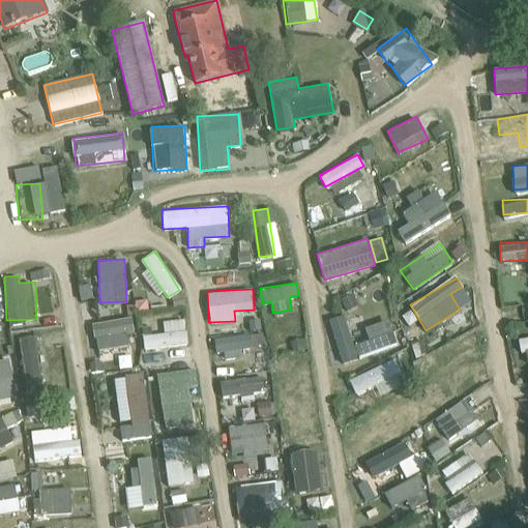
[(344,314),(328,318),(341,360),(397,346),(389,320),(363,327),(367,340),(353,344),(344,314)]
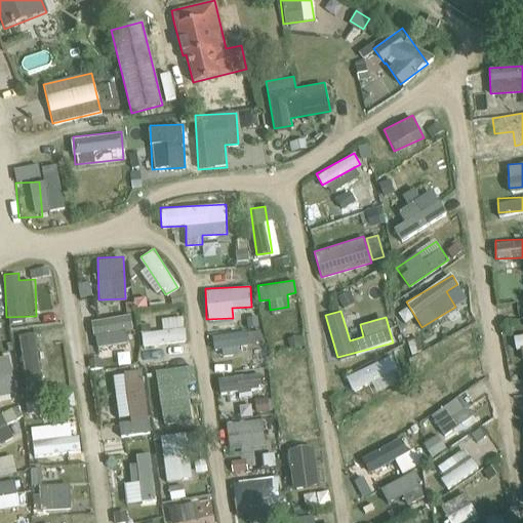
[(130,314),(91,319),(95,346),(126,342),(124,329),(132,328),(130,314)]
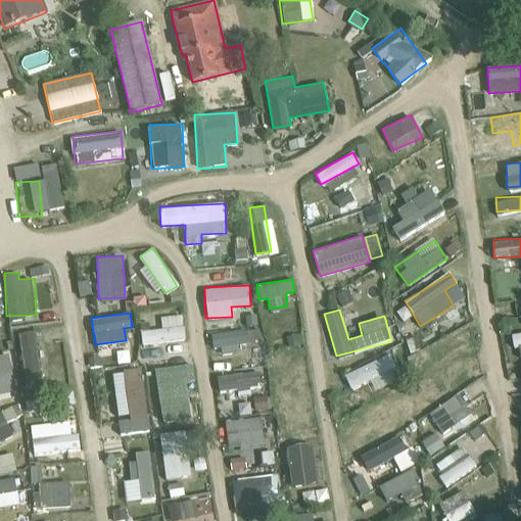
[(257,313),(236,314),(237,327),(258,325),(257,313)]
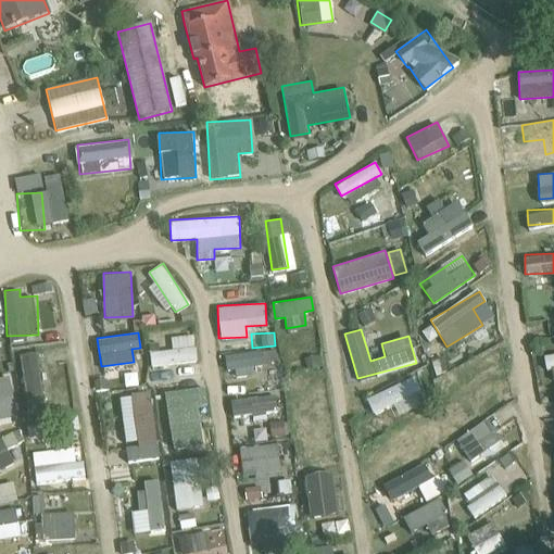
[(170,336),(171,349),(149,350),(150,364),(194,361),(193,335),(170,336)]
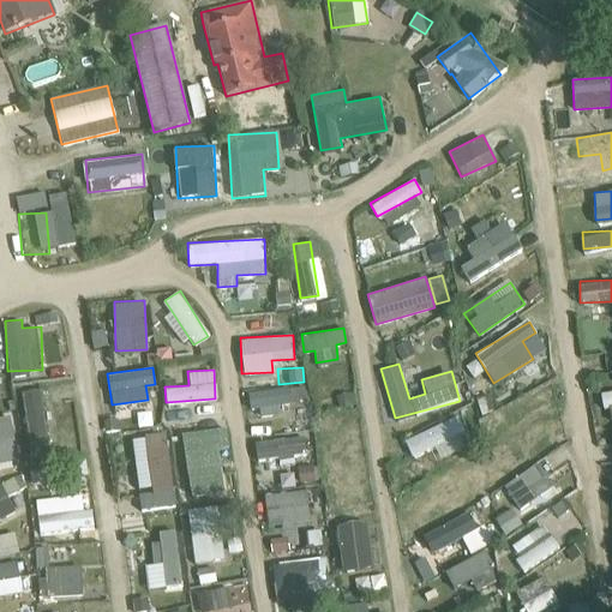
[(293,411),(294,424),(307,423),(306,408),(304,385),(249,391),(251,415),(293,411)]
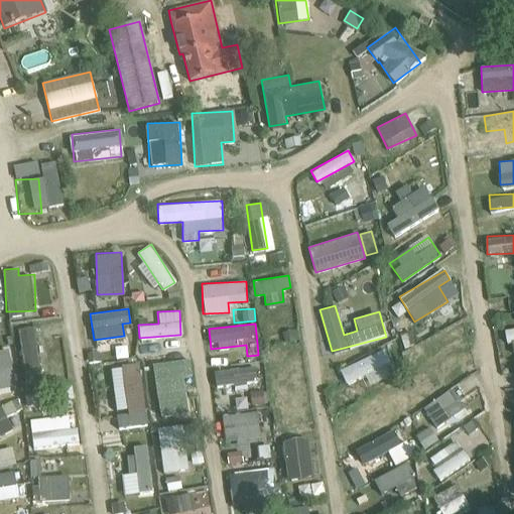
[(35,327),(20,328),(22,369),(37,368),(35,327)]
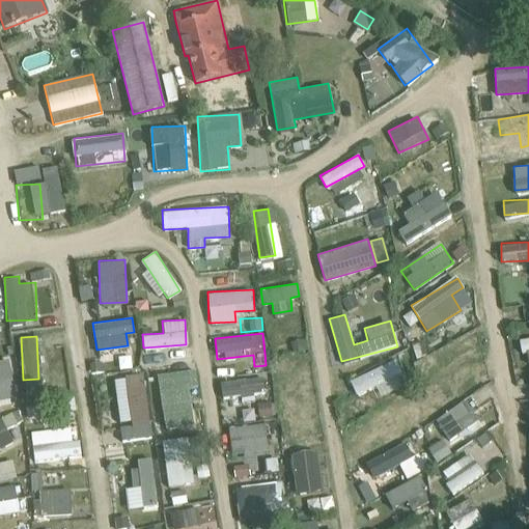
[(356,395),(376,385),(381,395),(407,383),(394,358),(350,382),(356,395)]
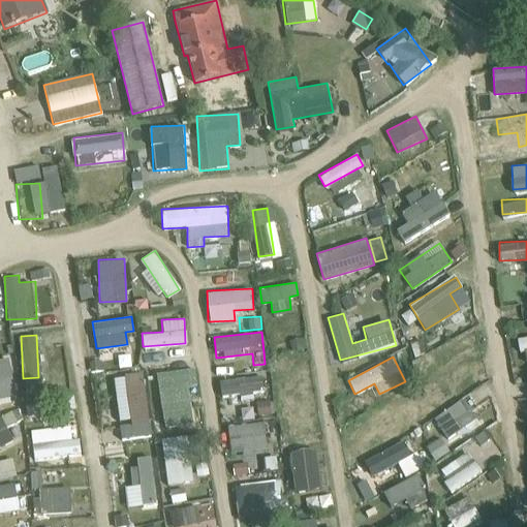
[(9,360),(0,361),(0,398),(16,395),(9,360)]
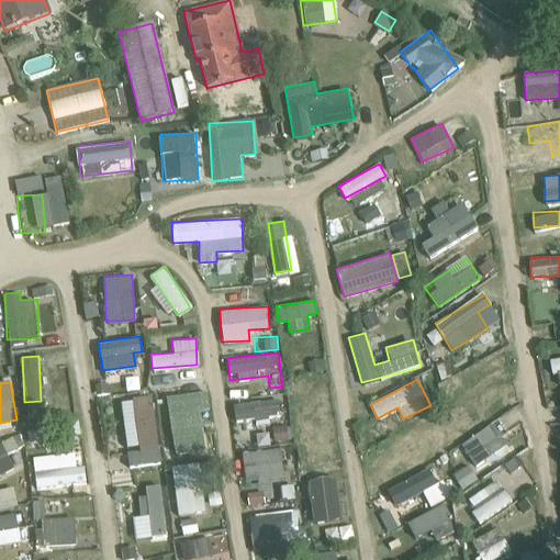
[(206,391),(168,394),(174,454),(205,450),(201,409),(209,407),(206,391)]
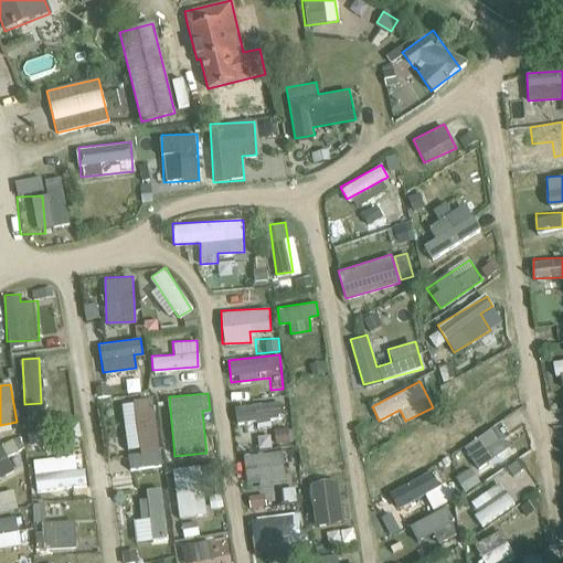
[(135,450),(135,467),(159,466),(155,399),(124,401),(126,450),(135,450)]
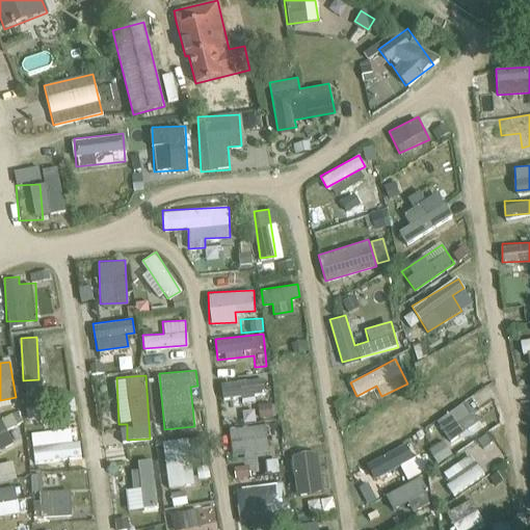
[(263,378),(220,381),(221,396),(264,393),(263,378)]
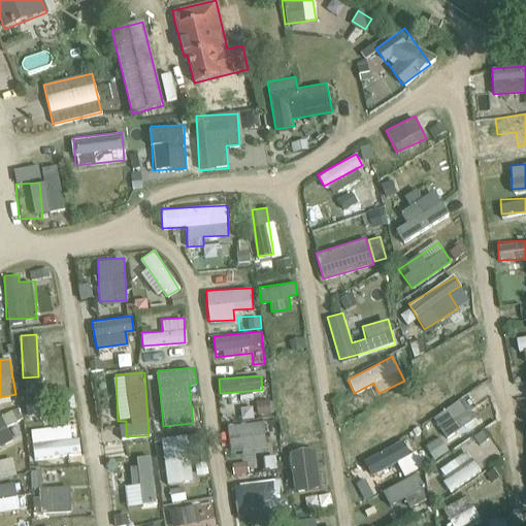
[(460,398),(432,417),(446,436),(460,427),(455,419),(468,409),(460,398)]
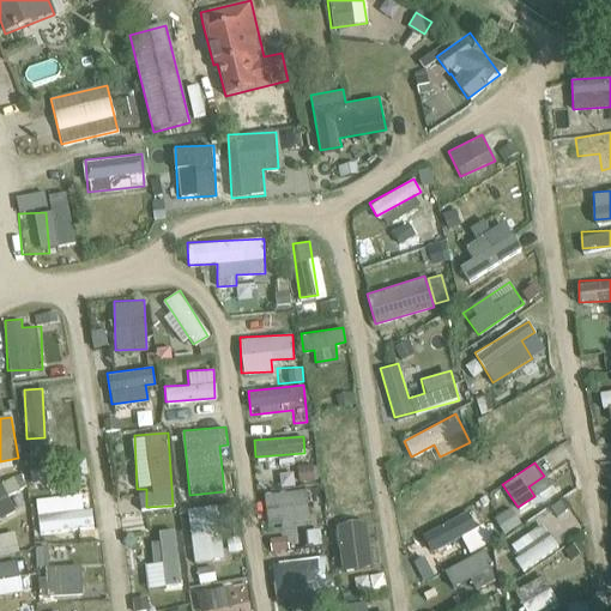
[(0,516),(14,510),(1,482),(0,482),(0,516)]
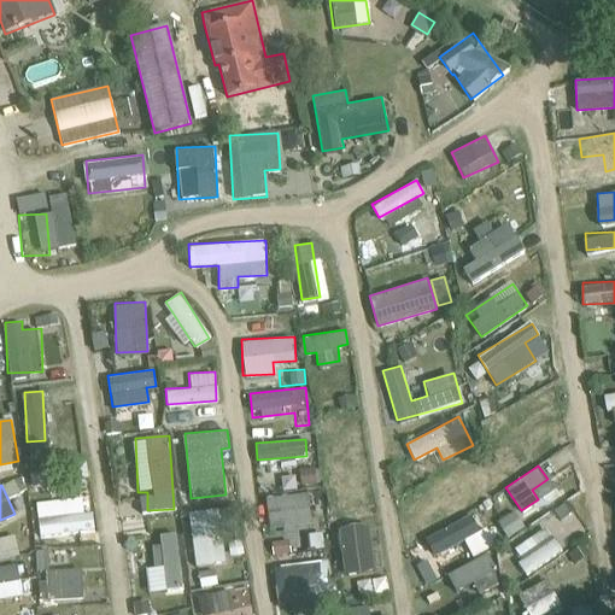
[(308,491),(264,497),(269,529),(312,523),(308,491)]
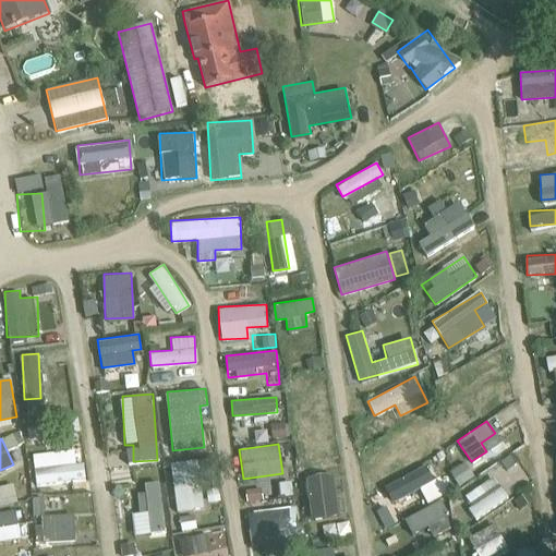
[(85,480),(84,462),(74,463),(73,448),(32,451),(34,483),(85,480)]
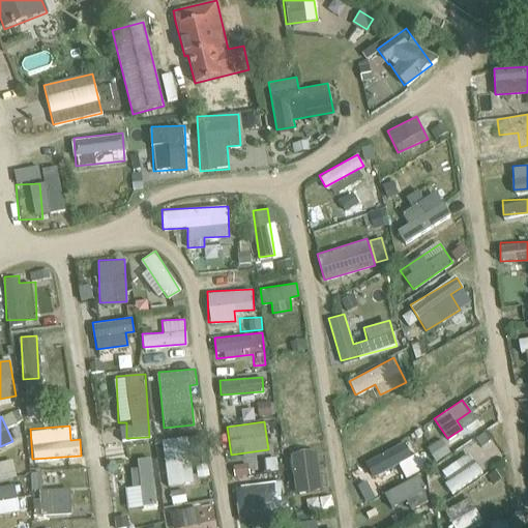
[(166,485),(191,482),(188,447),(200,446),(199,435),(163,438),(166,485)]
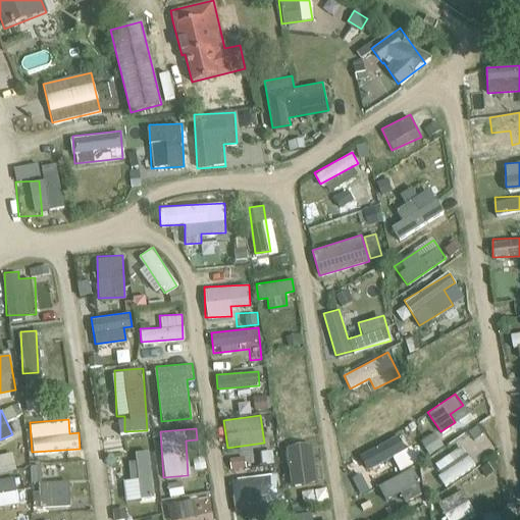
[(422,437),(430,451),(442,445),(433,431),(422,437)]
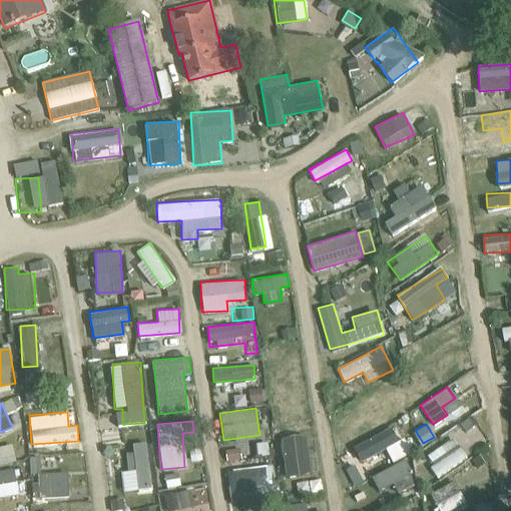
[(463,434),(473,446),(485,437),(475,425),(463,434)]
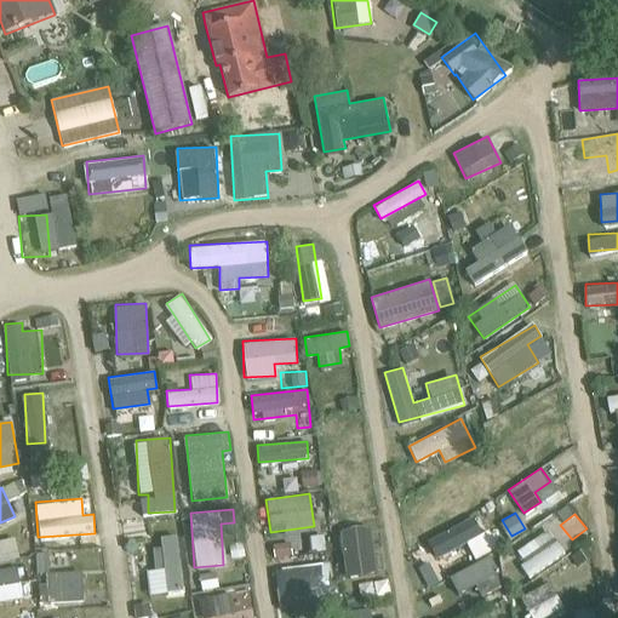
[(347,572),(377,567),(371,524),(341,528),(347,572)]
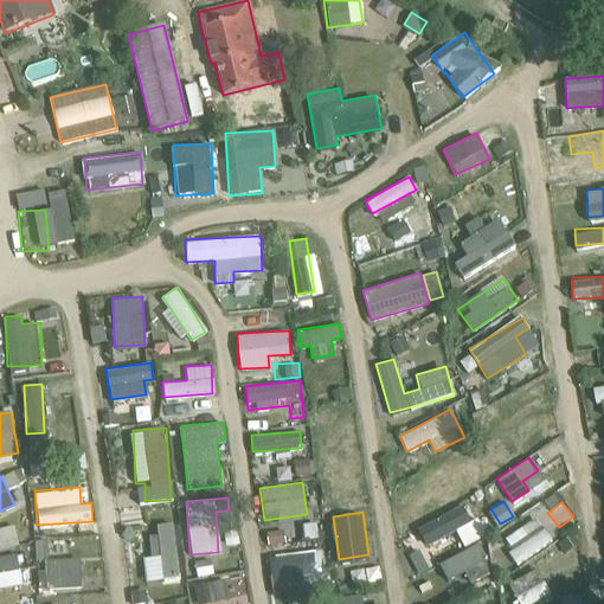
[(537,516),(502,538),(518,561),(552,539),(537,516)]
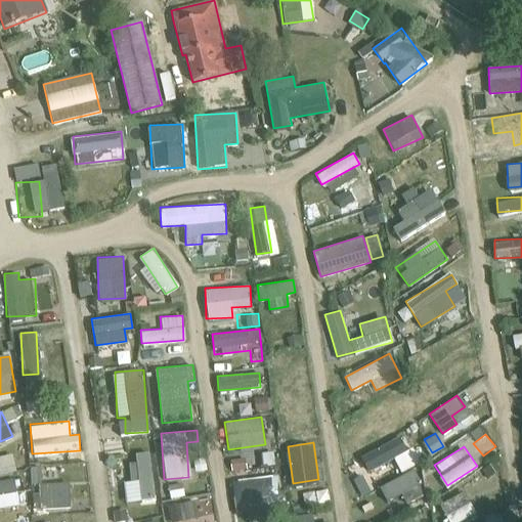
[(150,451),(137,451),(138,480),(124,481),(125,501),(153,499),(150,451)]
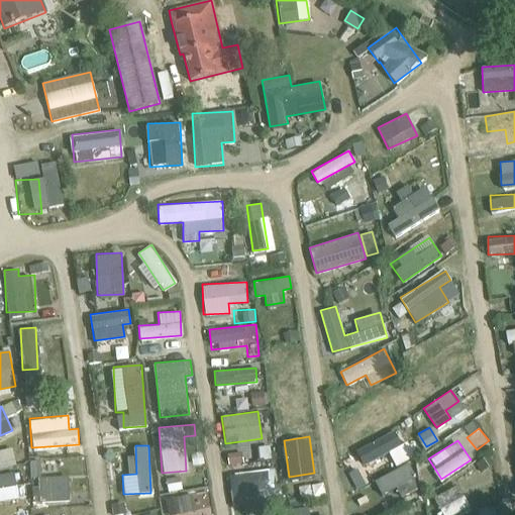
[(0,467),(14,462),(10,447),(0,450),(0,467)]
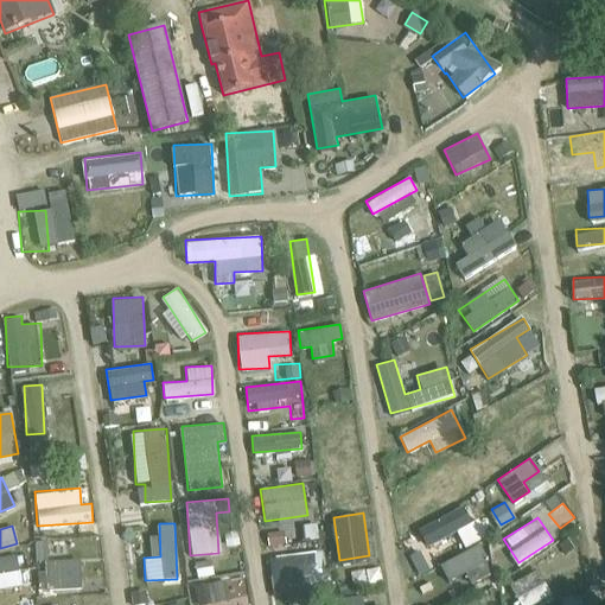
[(284,529),(267,532),(268,546),(286,543),(284,529)]
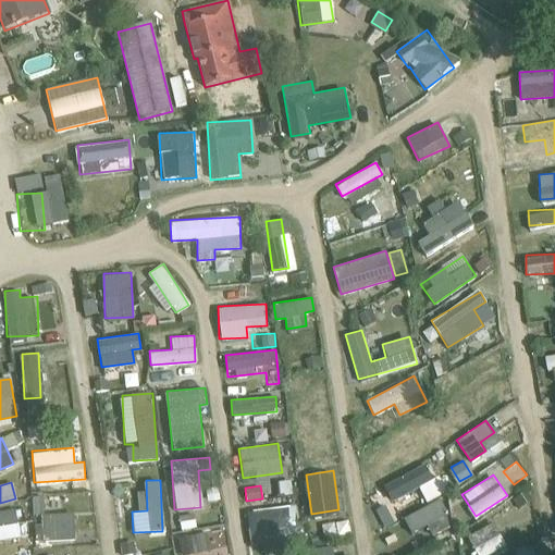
[(45,495),(32,496),(33,513),(45,513),(45,495)]
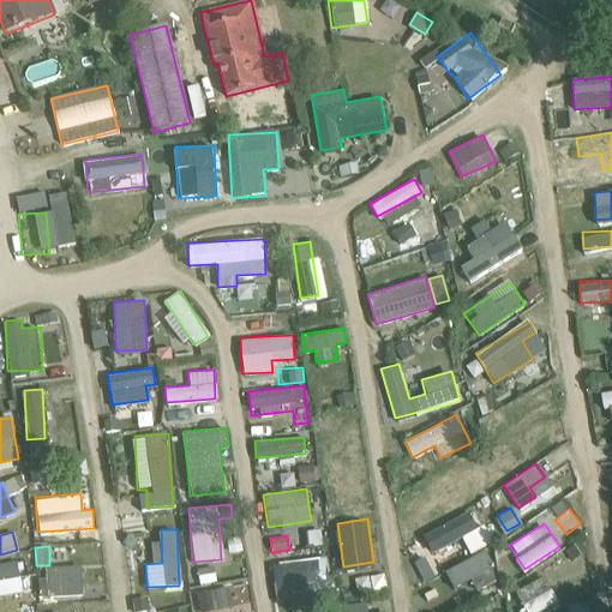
[(454,586),(493,567),(486,550),(445,570),(454,586)]
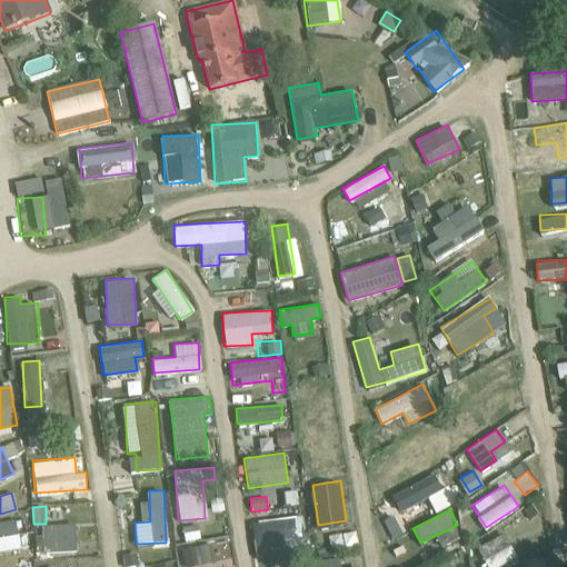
[(300,517),(251,521),(255,553),(304,548),(300,517)]
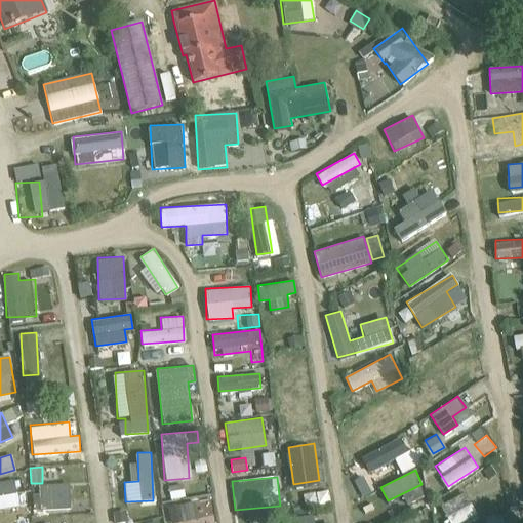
[(0,494),(17,493),(15,480),(0,481),(0,494)]
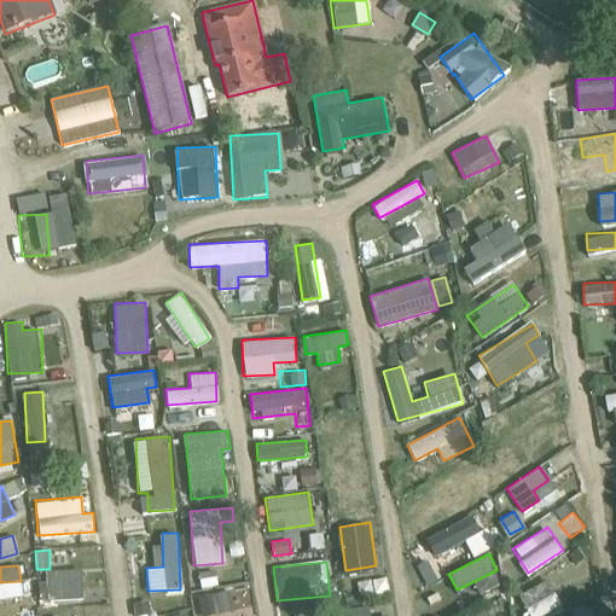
[(46,570),(46,598),(83,597),(82,569),(46,570)]
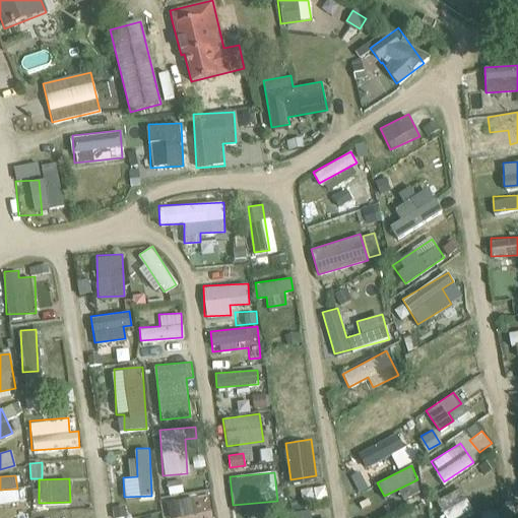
[(461,487),(435,500),(444,517),(453,517),(472,509),(461,487)]
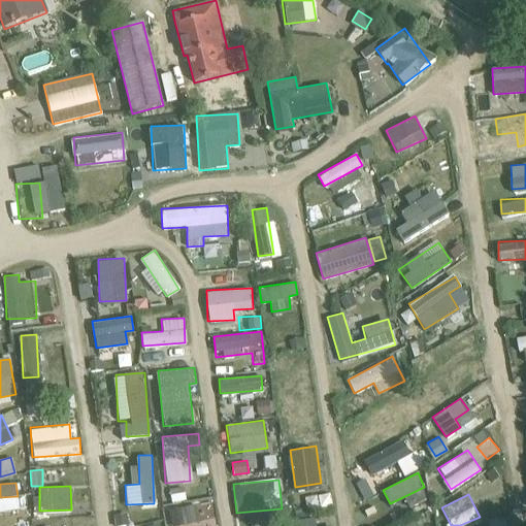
[(170,525),(195,523),(193,504),(168,507),(170,525)]
